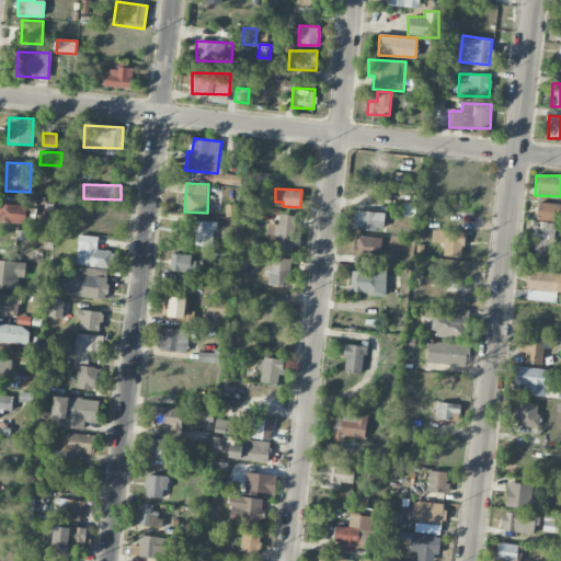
[(0,221),(25,222),(25,205),(0,203),(0,221)]
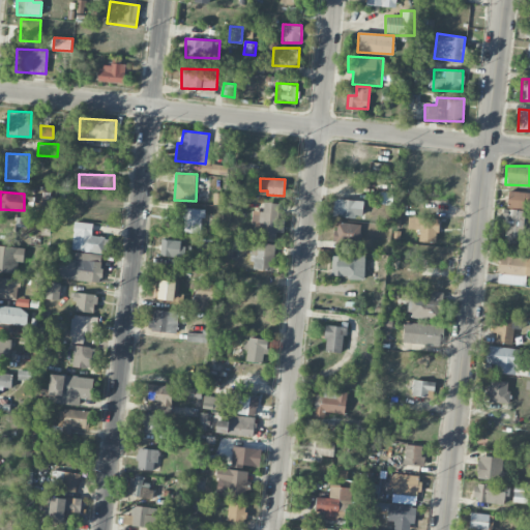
[(529,192),(507,192),(507,206),(529,206),(529,192)]
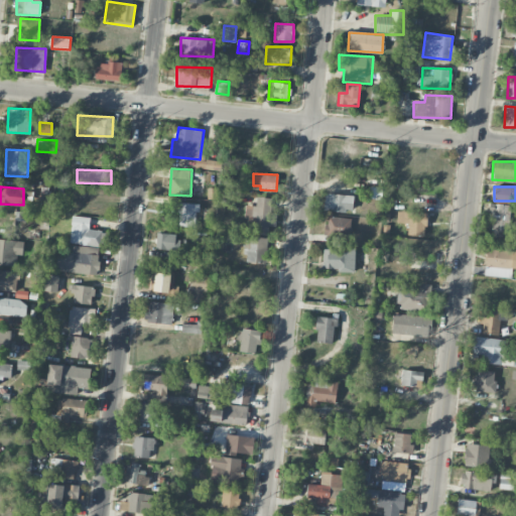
[(382,199),(382,187),(370,187),(370,199),(382,199)]
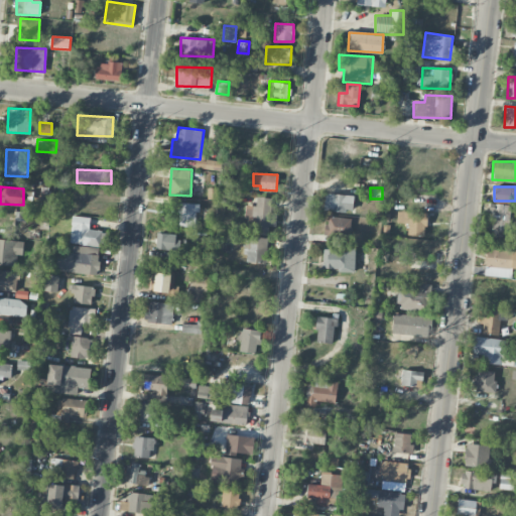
[(354,195),(325,194),(325,211),(353,212),(354,195)]
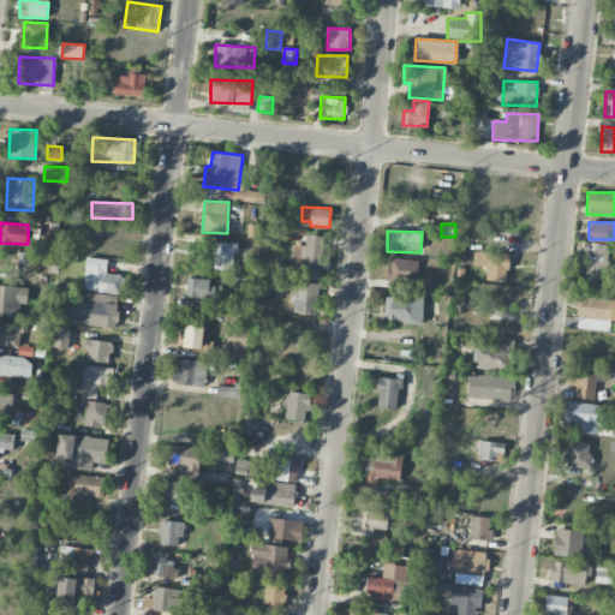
[(326,236),(305,234),(305,245),(294,245),(292,278),(323,279),(326,236)]
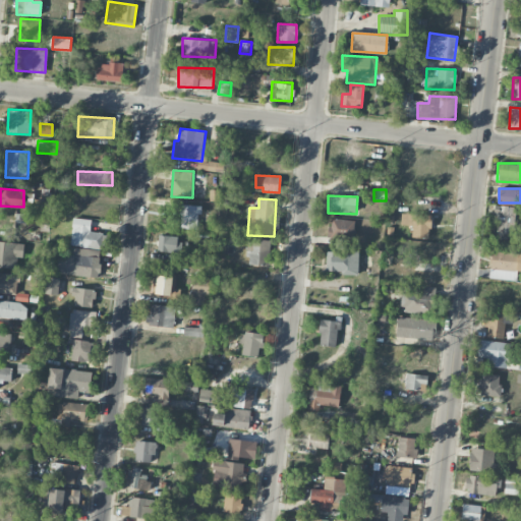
[(179,228),(198,229),(199,206),(180,205),(179,228)]
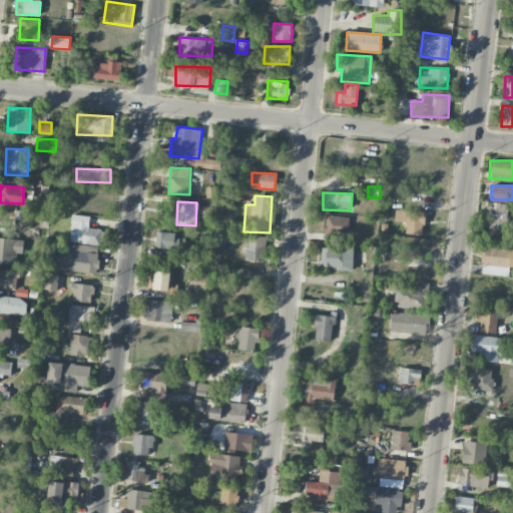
[(406,233),(423,233),(424,211),(395,210),(395,221),(406,221),(406,233)]
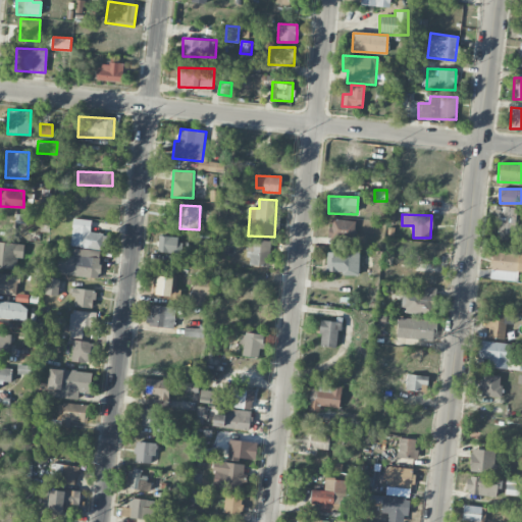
[(105,249),(106,233),(91,232),(91,219),(72,219),(71,247),(105,249)]
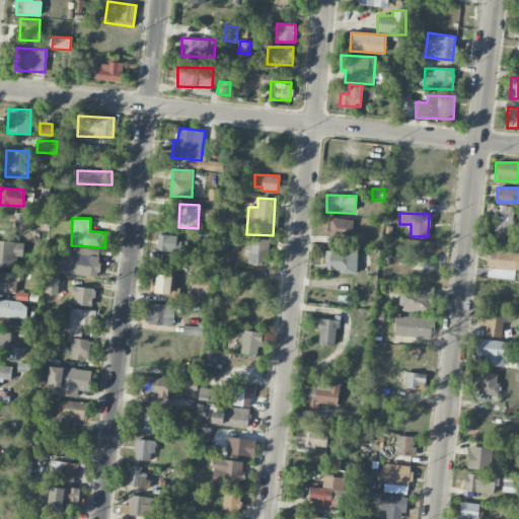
[(352,239),(353,219),(328,218),(327,238),(352,239)]
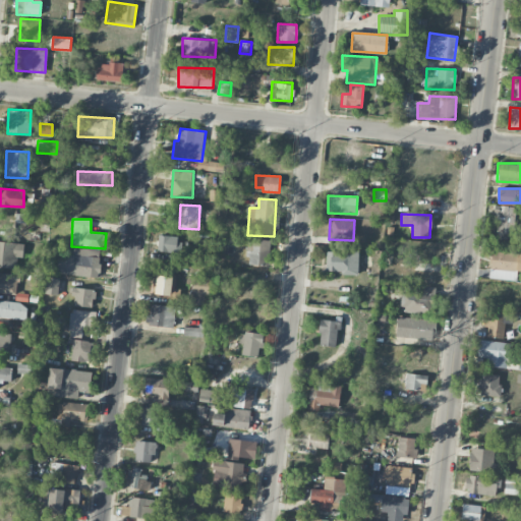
[(179,252),(180,236),(159,235),(158,251),(179,252)]
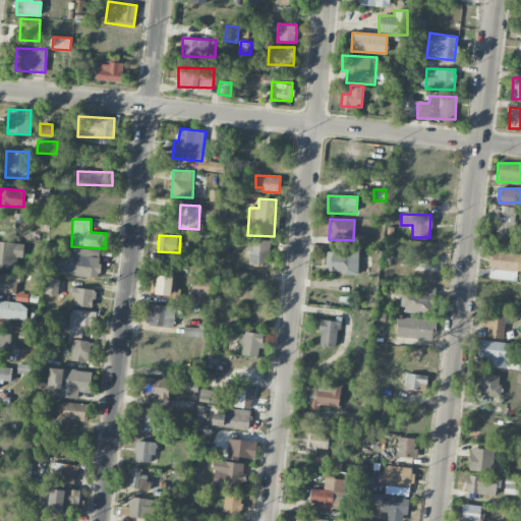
[(249,256),(249,265),(269,266),(270,239),(247,238),(246,256),(249,256)]
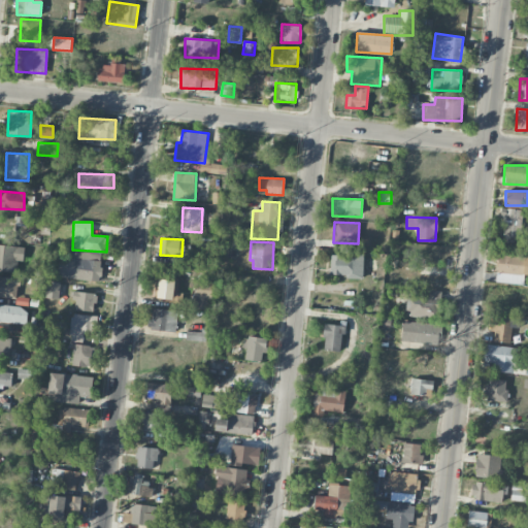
[(24,245),(0,244),(0,270),(18,271),(18,260),(24,261),(24,245)]
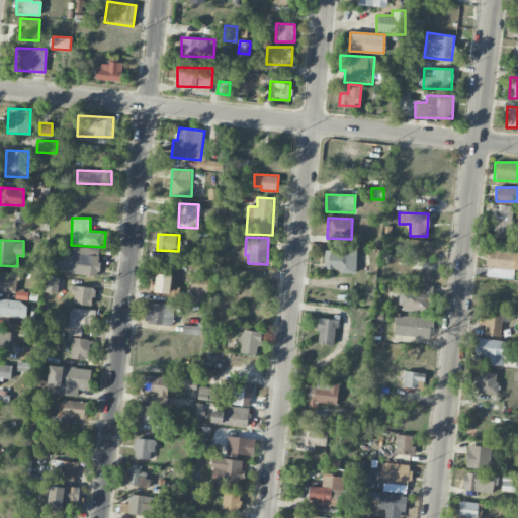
[(58,273),(98,274),(99,247),(63,246),(63,253),(58,253),(58,273)]
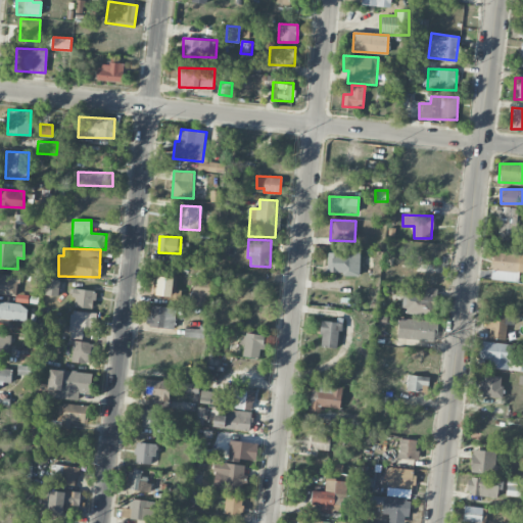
[(360,275),(361,252),(328,251),(327,274),(360,275)]
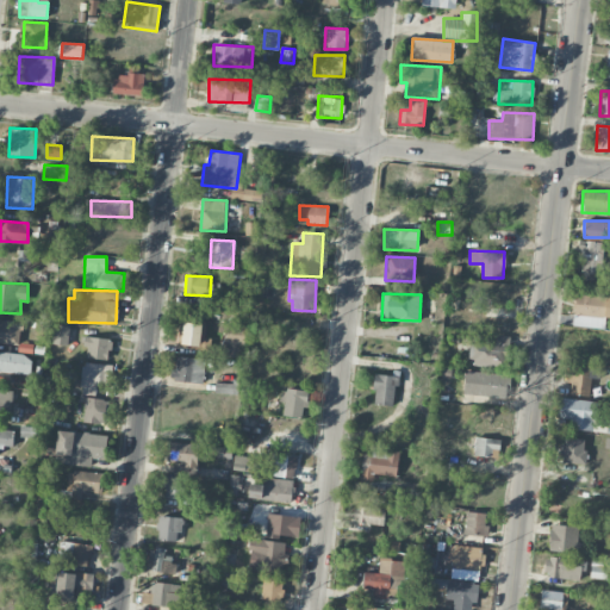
[(572,324),(604,329),(605,317),(609,317),(609,298),(577,293),(572,324)]
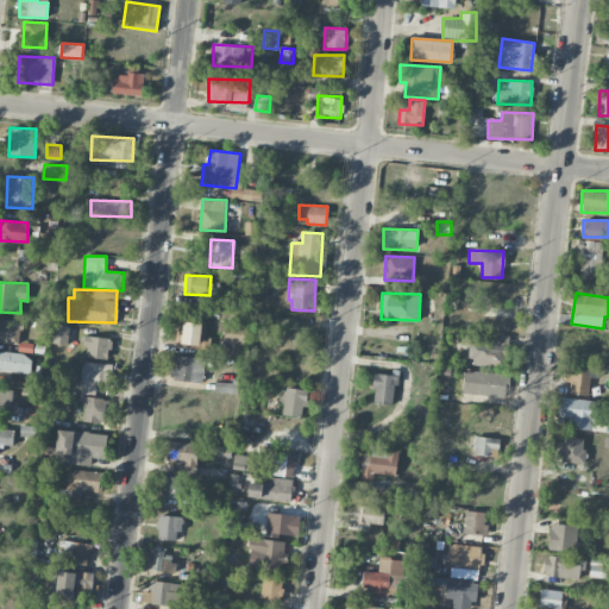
[(0,341),(20,343),(20,319),(0,318),(0,341)]
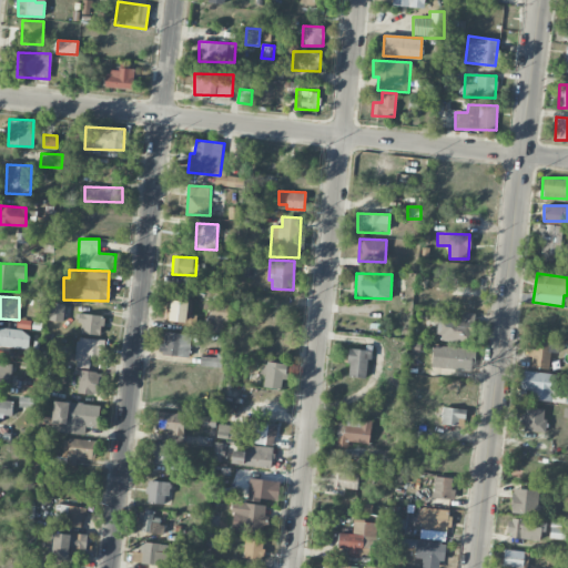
[(188,302),(171,300),(168,320),(185,322),(188,302)]
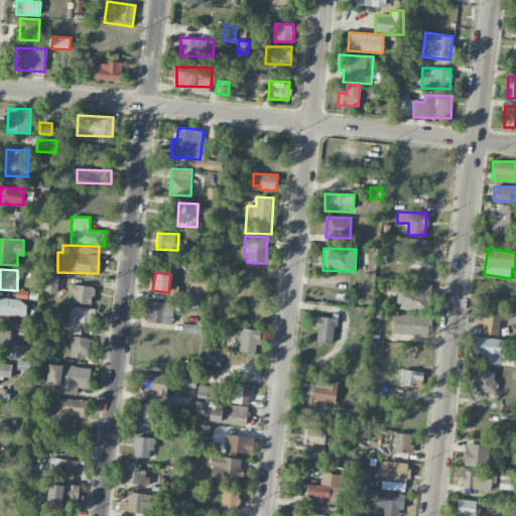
[(58,276),(46,274),(43,290),(56,292),(58,276)]
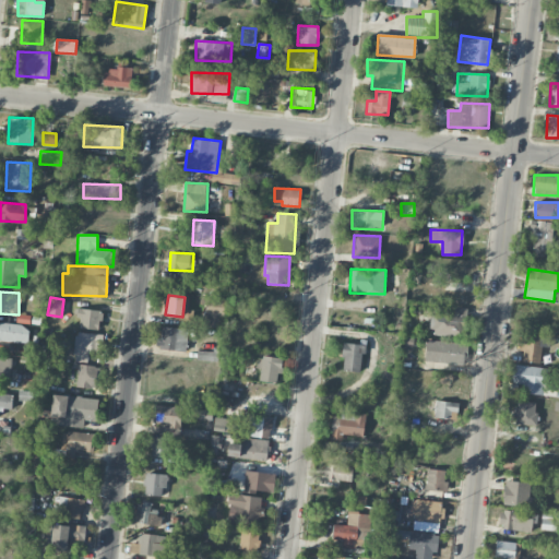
[(223,329),(225,298),(207,297),(205,328),(223,329)]
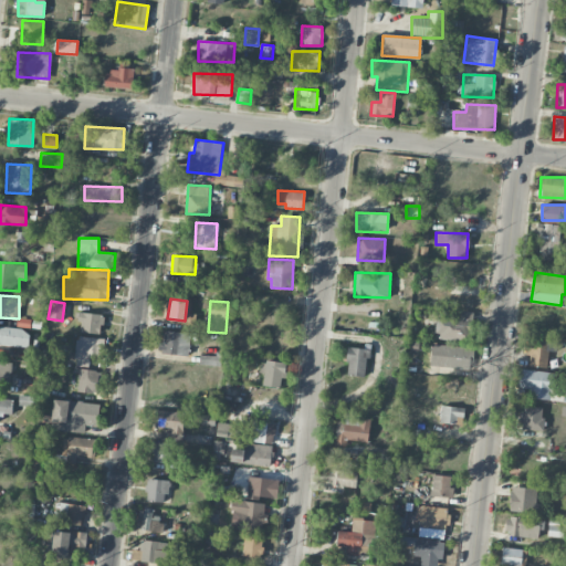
[(472,312),(460,311),(459,318),(438,316),(436,338),(469,342),(472,312)]
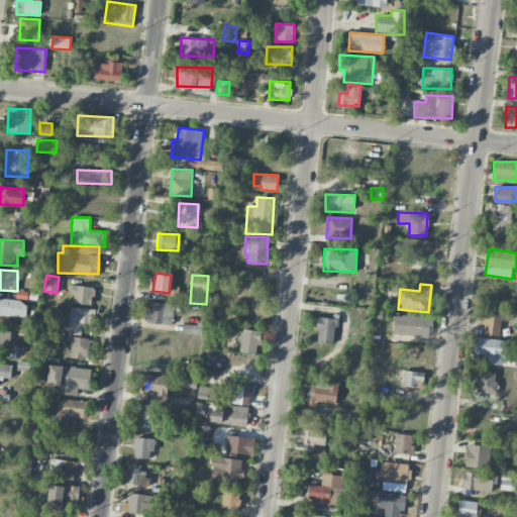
[(72,303),(91,305),(93,287),(73,285),(72,303)]
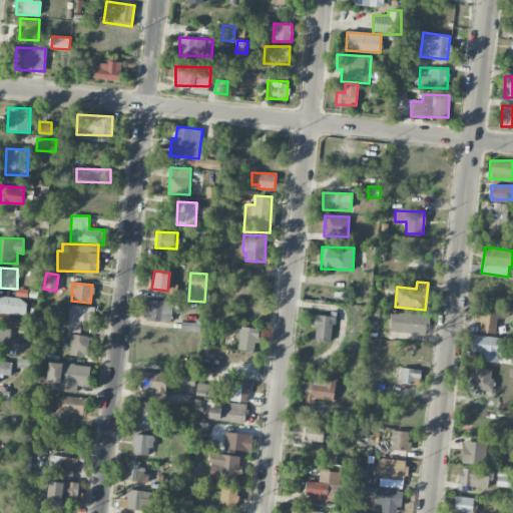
[(0,312),(26,314),(27,298),(0,296),(0,312)]
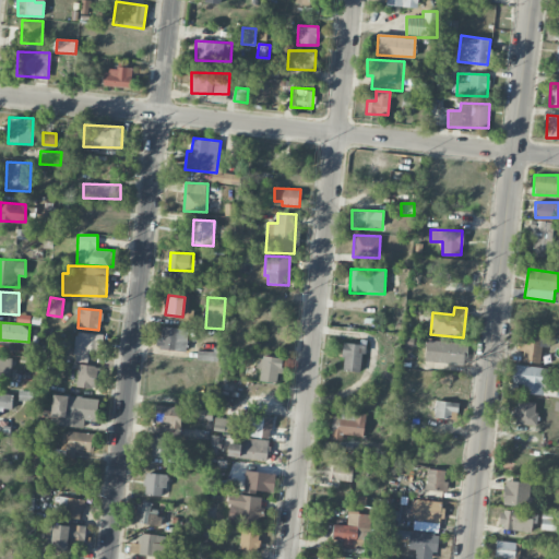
[(187,328),(159,326),(158,348),(187,349),(187,328)]
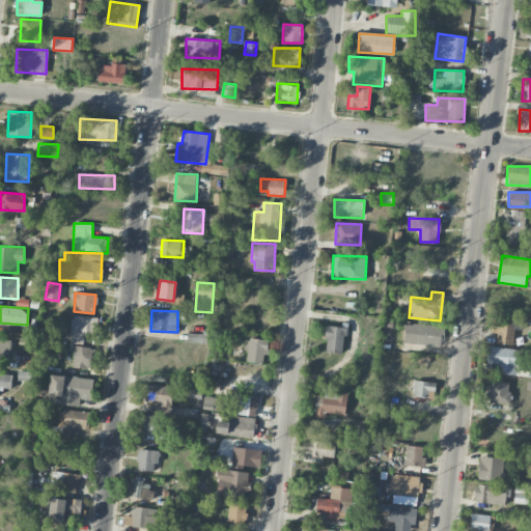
[(96,316),(73,315),(72,343),(82,343),(82,335),(95,336),(96,316)]
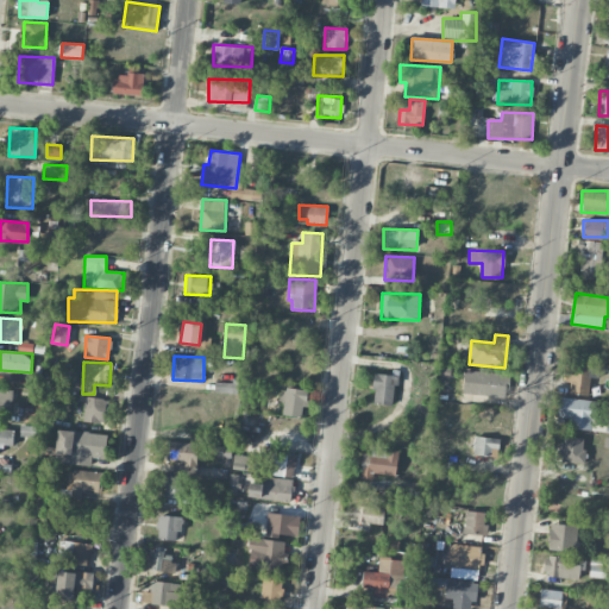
[(591,366),(569,365),(567,394),(589,395),(591,366)]
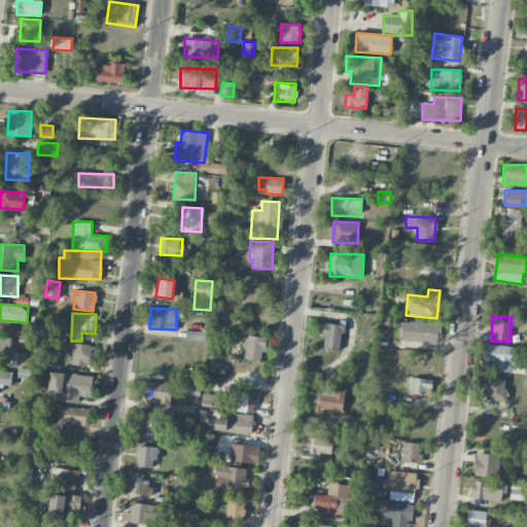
[(401,342),(437,343),(438,322),(402,321),(401,342)]
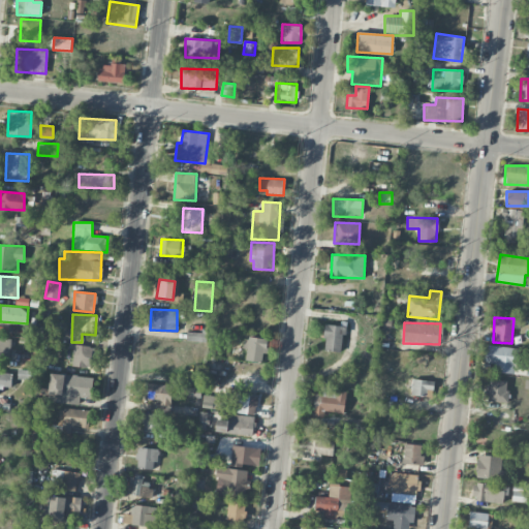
[(342,351),(343,325),(325,324),(323,350),(342,351)]
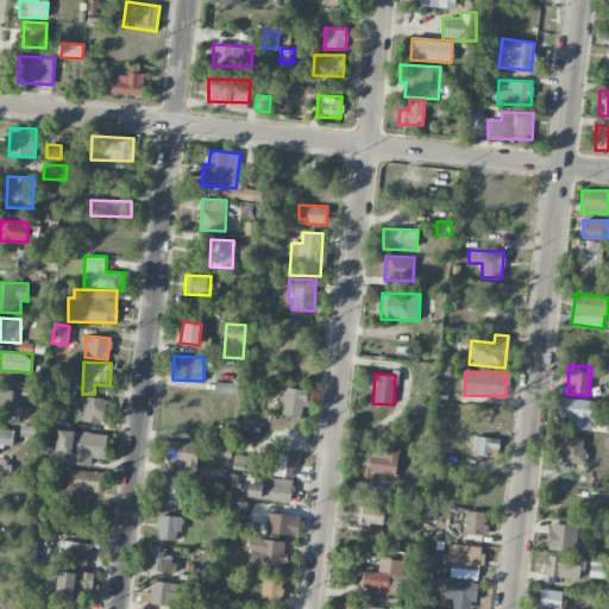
[(0,408),(11,409),(12,389),(0,388),(0,408)]
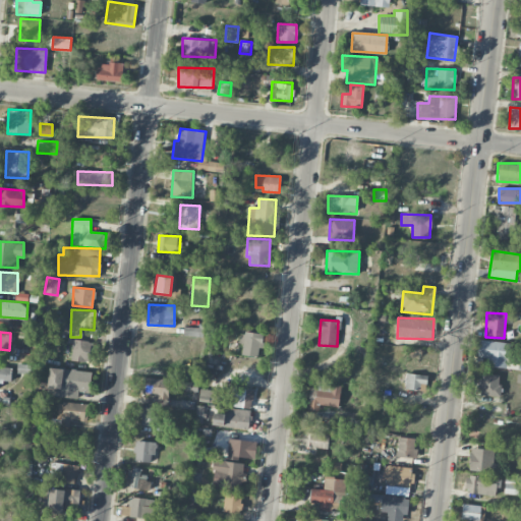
[(261,356),(262,333),(242,332),(241,355),(261,356)]
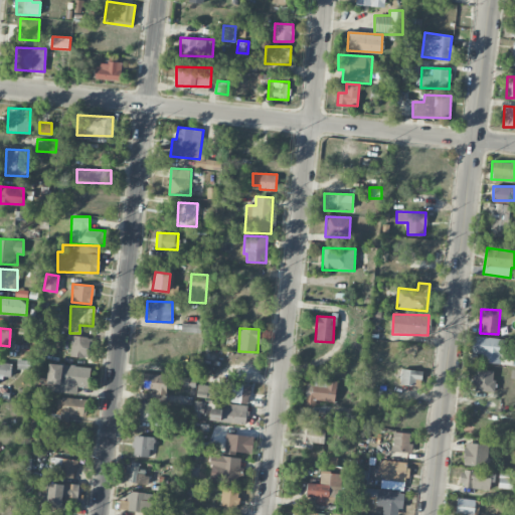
[(91,357),(90,336),(70,336),(70,357),(91,357)]
